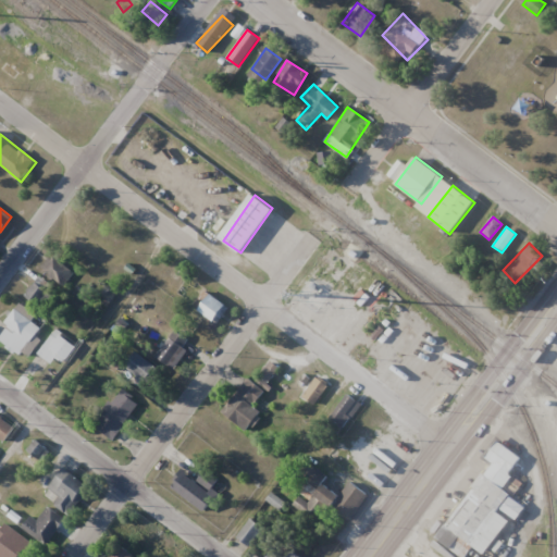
[(63,286),(74,273),(51,256),(41,269),(63,286)]
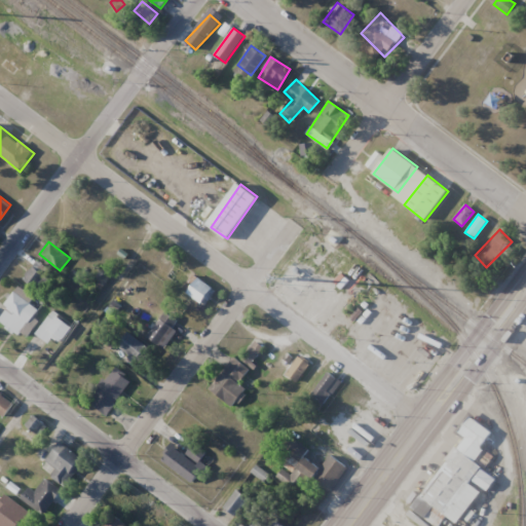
[(24,279),(37,290),(50,270),(37,261),(24,279)]
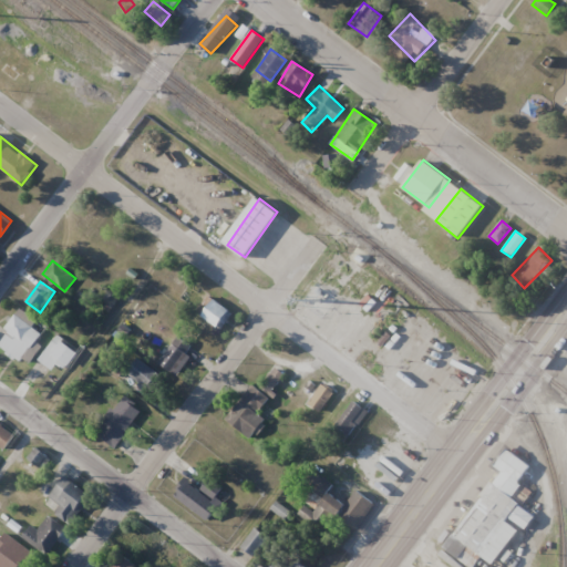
[(232,311),(209,296),(197,313),(219,329),(232,311)]
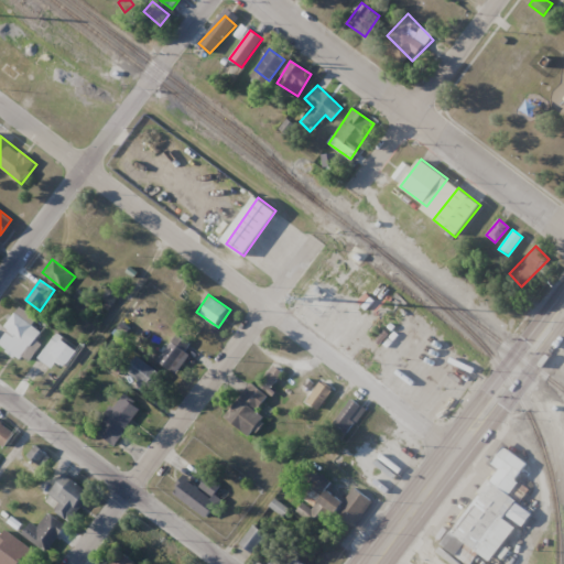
[(0,343),(18,360),(44,333),(21,311),(0,332),(0,343)]
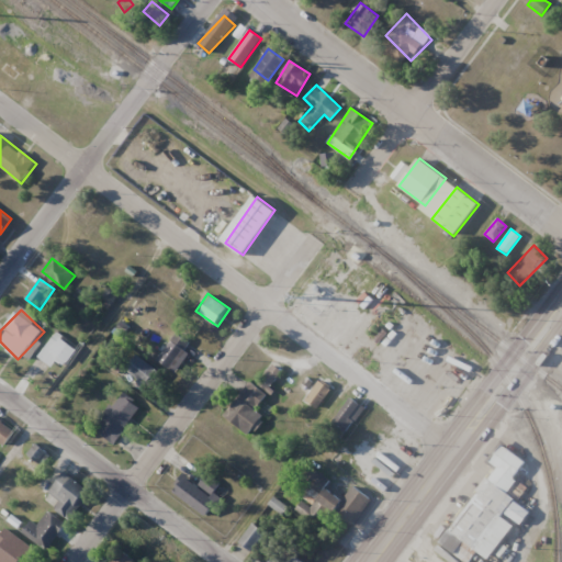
[(52,355),(67,363),(78,347),(55,333),(40,357),(47,361),(52,355)]
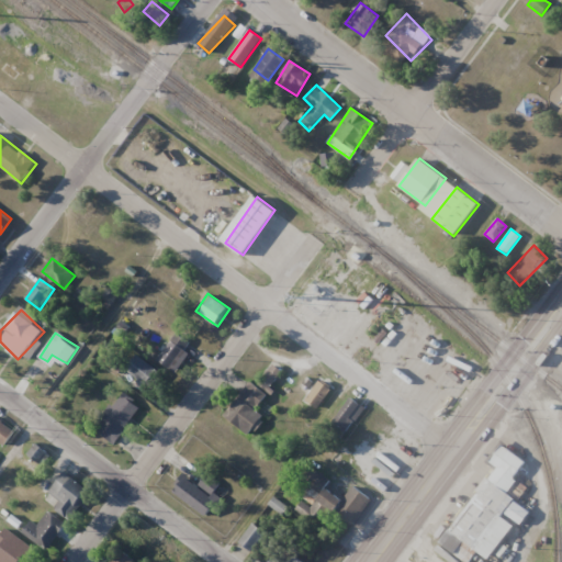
[(190,344),(176,333),(155,357),(175,373),(190,355),(184,350),(190,344)]
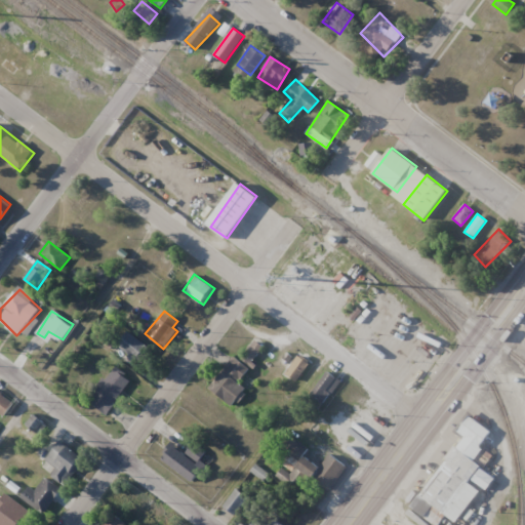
[(140,368),(154,354),(128,330),(115,345),(140,368)]
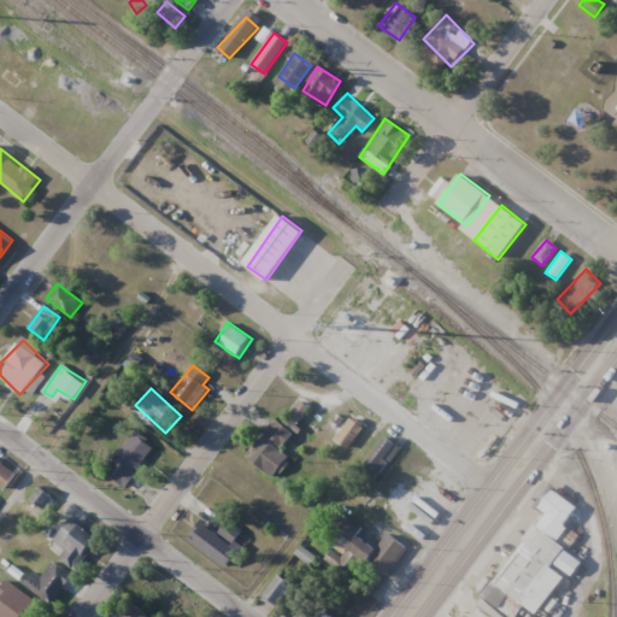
[(311,409),(299,398),(280,422),(275,418),(245,457),(272,477),(288,457),(280,450),(311,409)]
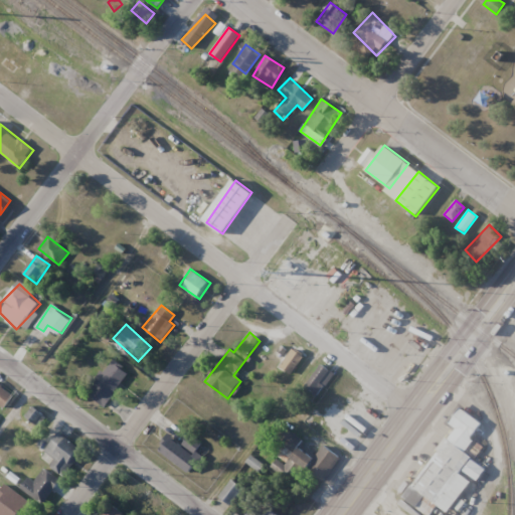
[(290,374),(305,356),(294,348),(280,366),(290,374)]
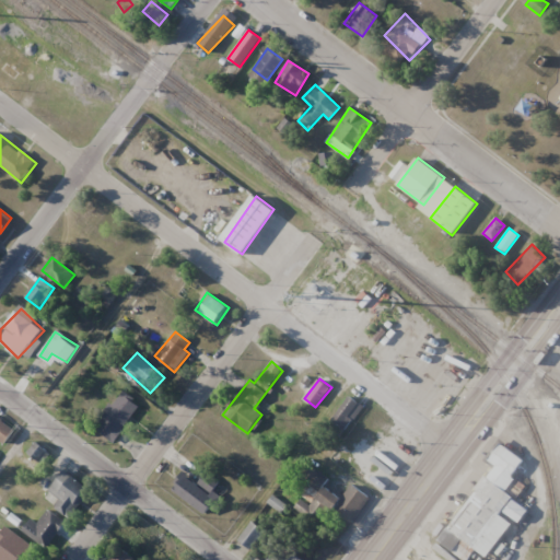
[(141,403),(121,391),(96,430),(116,442),(141,403)]
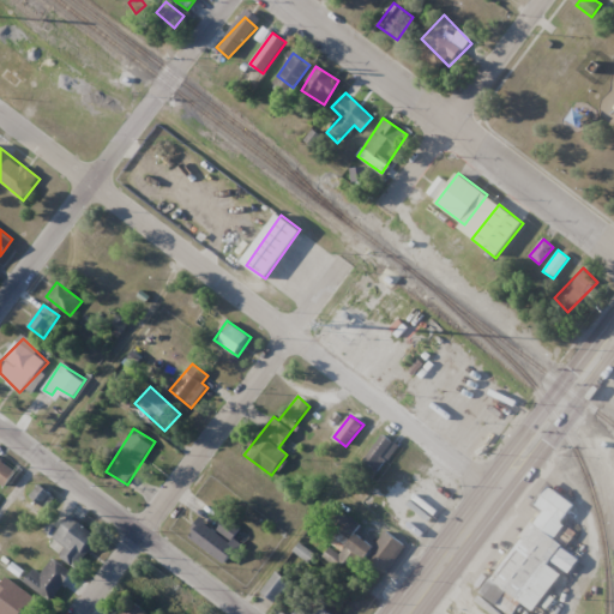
[(377,475),(398,445),(383,434),(361,465),(377,475)]
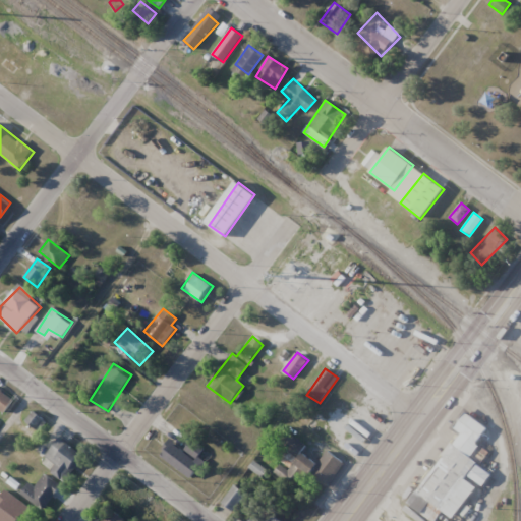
[(477,487),(465,479),(477,463),(469,457),(489,429),(465,412),(454,427),(460,431),(407,505),(429,520),(436,520),(443,512),(454,520),(477,487)]
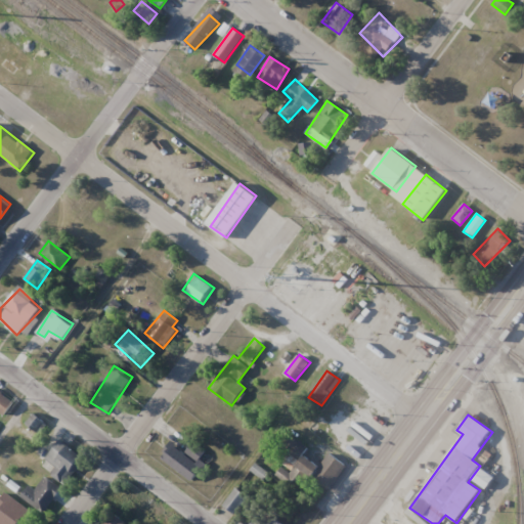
[(346,466),(331,453),(320,467),(304,454),(308,448),(294,438),(285,450),(301,462),(291,474),(281,468),(275,476),(299,494),(308,483),(324,495),(346,466)]
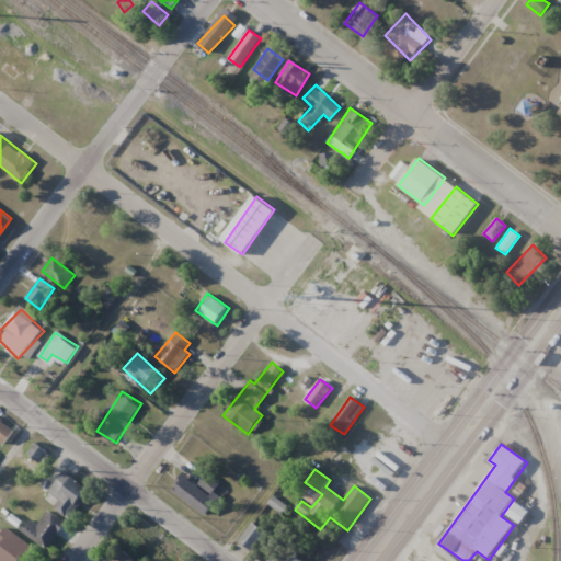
[(48,492),(59,501),(55,507),(68,518),(90,492),(65,471),(48,492)]
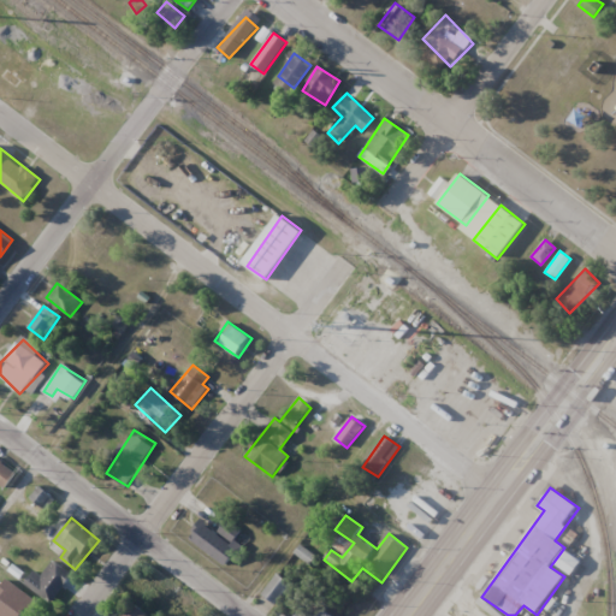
[(240,533),(227,523),(218,535),(201,521),(188,538),(226,567),(240,549),(232,543),(240,533)]
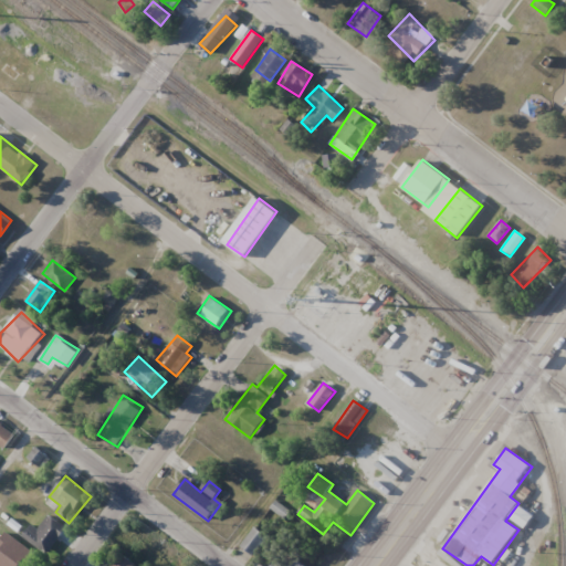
[(39,530),(32,525),(23,536),(49,555),(67,528),(49,515),(39,530)]
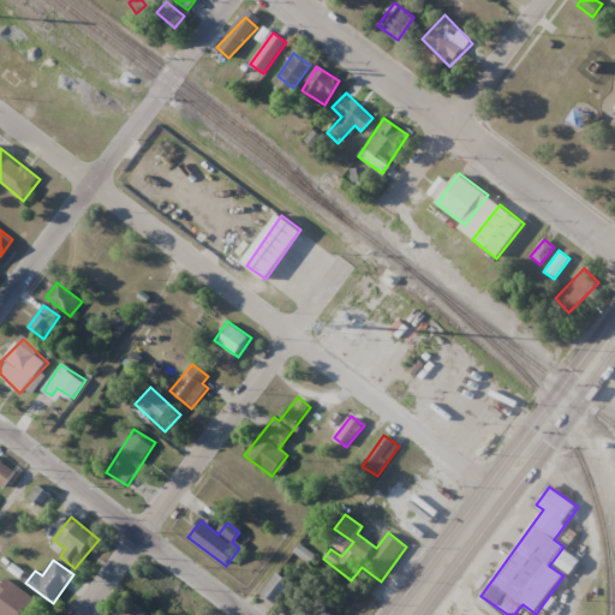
[(291,583),(276,572),(261,593),(275,604),(291,583)]
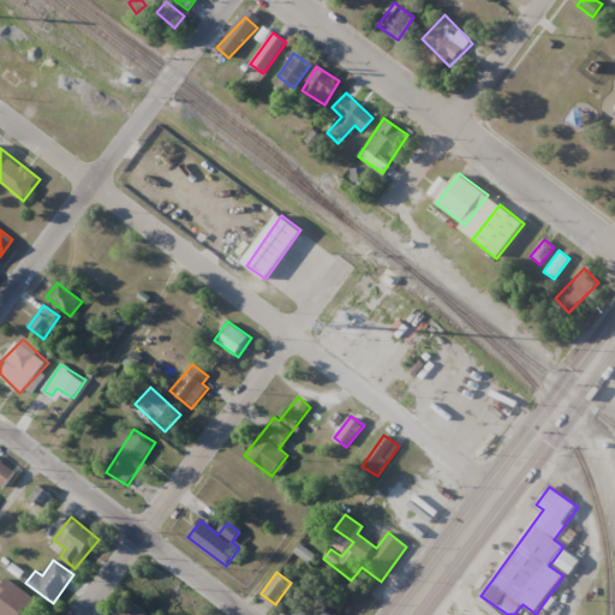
[(332,614),(312,598),(298,614),(332,614)]
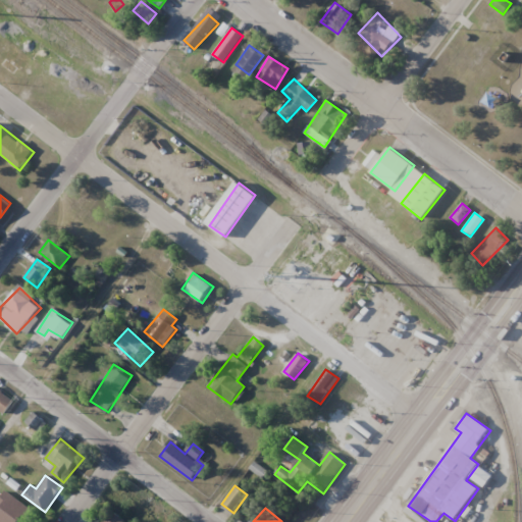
[(105,521),(122,521),(123,521),(113,513),(105,521)]
